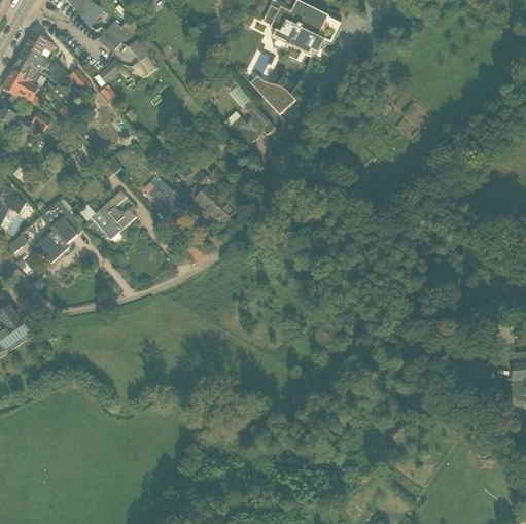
[(68,0),(90,25),(102,7),(90,0),(68,0)]
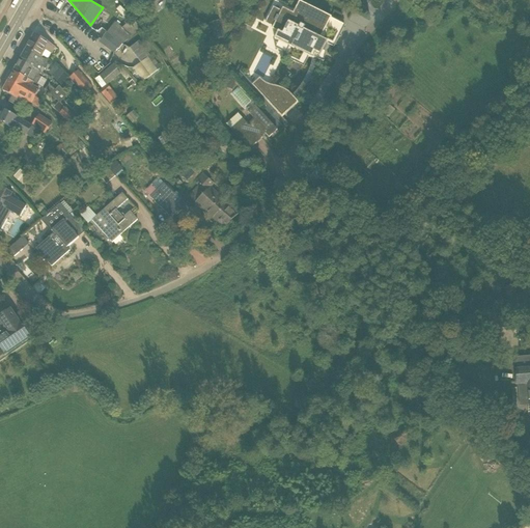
[(287,56),(293,46),(293,47),(294,46),(291,45),(294,42),(318,55),(327,39),(319,35),(331,15),(303,0),(298,0),(293,10),(282,5),(271,26),(277,29),(267,50),(273,53),(262,74),(252,68),(247,78),(281,114),(282,114),(297,100),(291,93),(289,91),(288,90),(287,89),(286,89),(286,88),(285,88),(285,87),(284,87),(283,86),(282,86),(282,85),(281,85),(280,86),(272,76),(283,54),(287,56)]
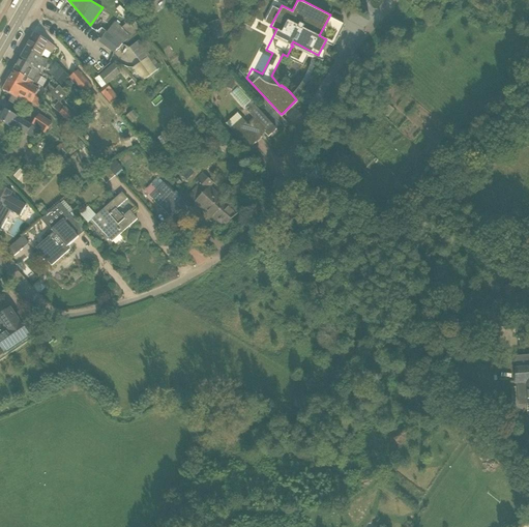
[(247,24),(252,15),(244,10),(239,20),(247,24)]
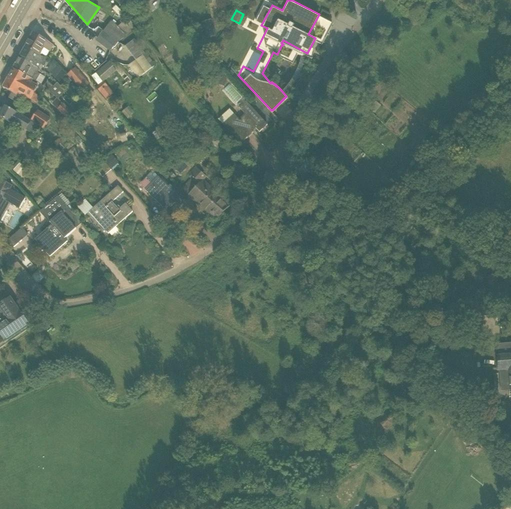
[(121,29),(131,20),(126,16),(118,24),(117,25),(121,29)]
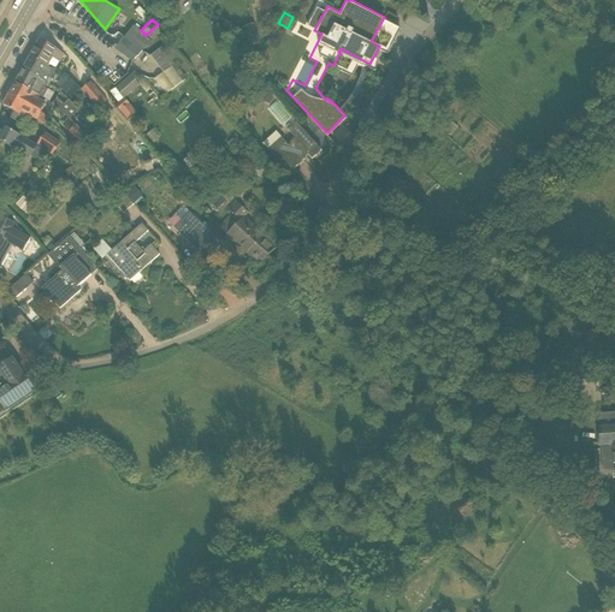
[(253,19),(241,23),(248,42),(259,39),(253,19)]
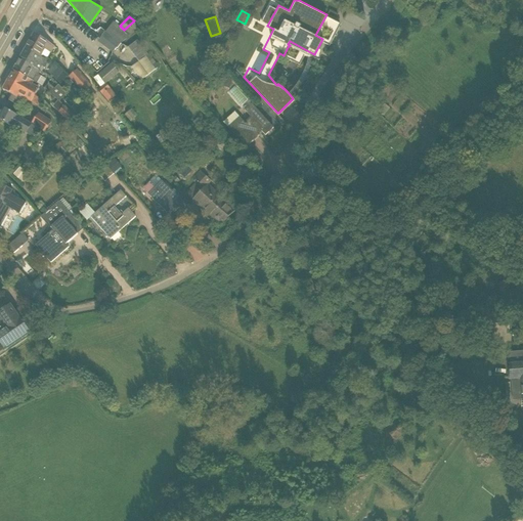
[(138,25),(134,20),(124,30),(120,26),(121,25),(113,18),(104,29),(120,41),(138,25)]
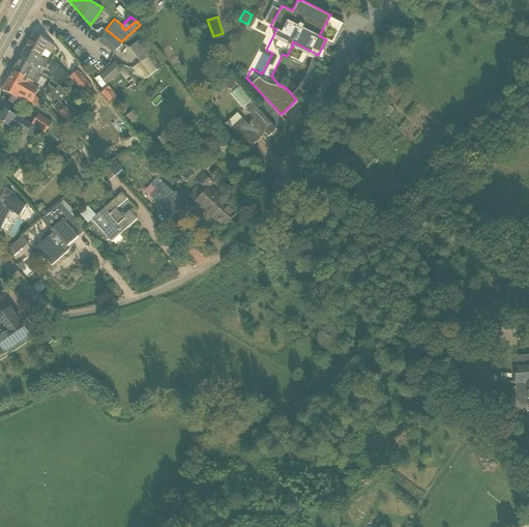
[(110,48),(114,44),(117,47),(121,41),(106,29),(101,34),(107,37),(103,42),(110,48)]
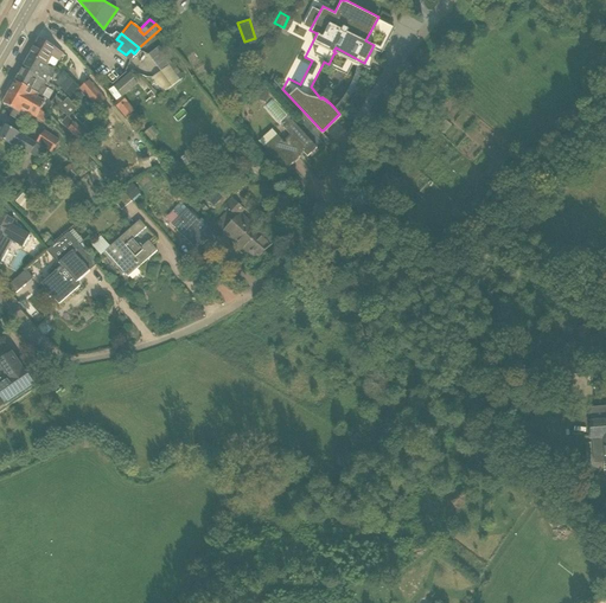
[(44,62),(45,59),(53,64),(57,57),(59,59),(62,56),(59,55),(62,51),(53,45),(53,44),(38,36),(29,52),(44,62)]
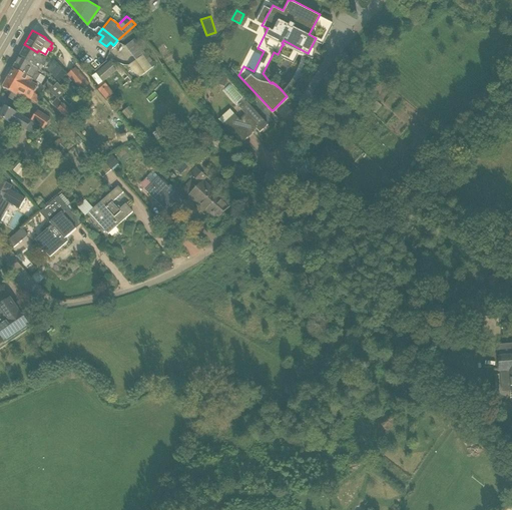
[(134,36),(124,43),(134,58),(144,51),(134,36)]
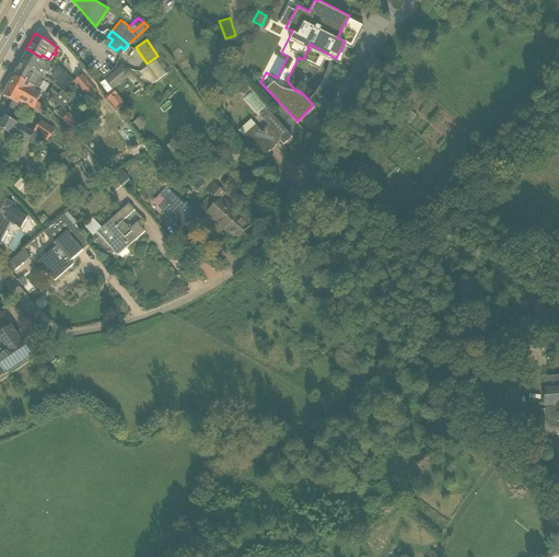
[(41,72),(44,67),(47,69),(50,62),(41,57),(26,48),(22,56),(28,60),(26,65),(41,72)]
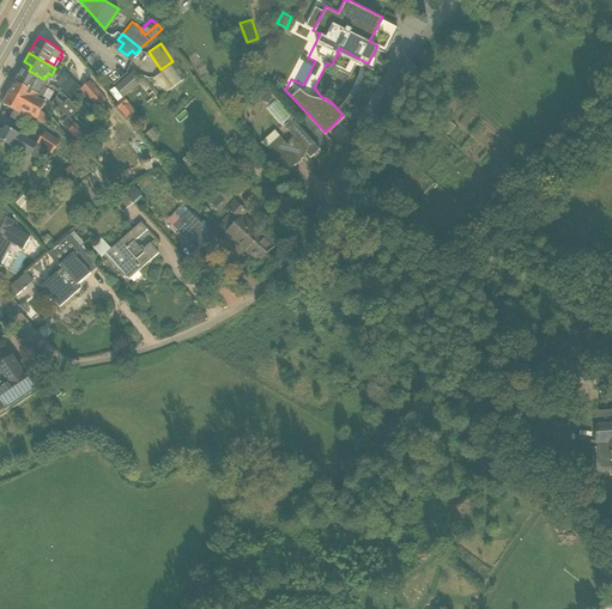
[(14,79),(31,89),(37,92),(38,91),(41,93),(47,84),(44,83),(46,80),(44,79),(29,71),(31,66),(24,61),(14,79)]
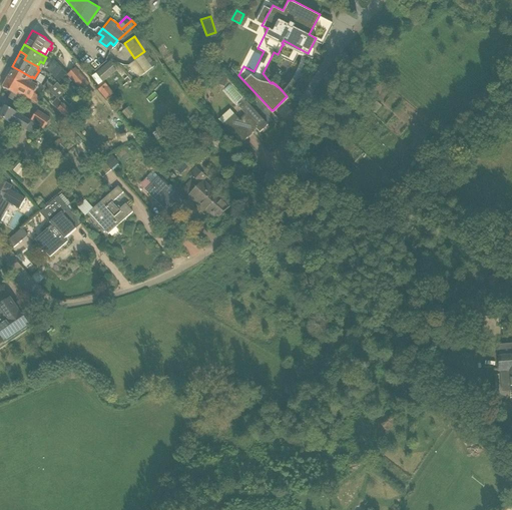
[(98,82),(101,79),(102,80),(103,79),(115,68),(112,64),(114,62),(110,57),(94,70),(95,71),(91,73),(98,82)]
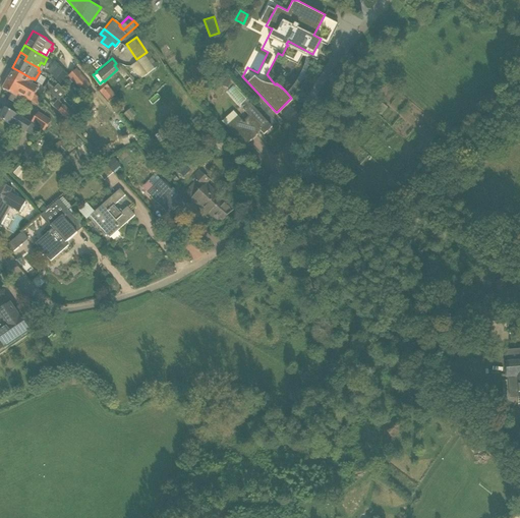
[(203,61),(191,71),(197,77),(199,76),(201,79),(207,75),(204,72),(209,68),(203,61)]
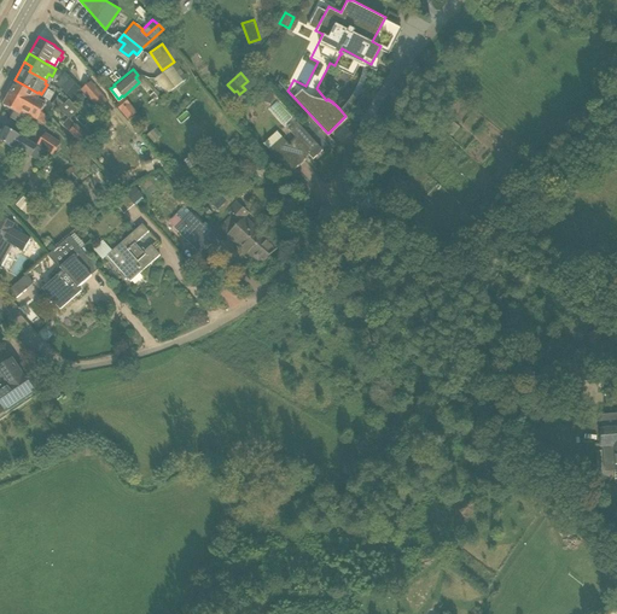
[(60,87),(74,99),(81,91),(69,77),(60,87)]
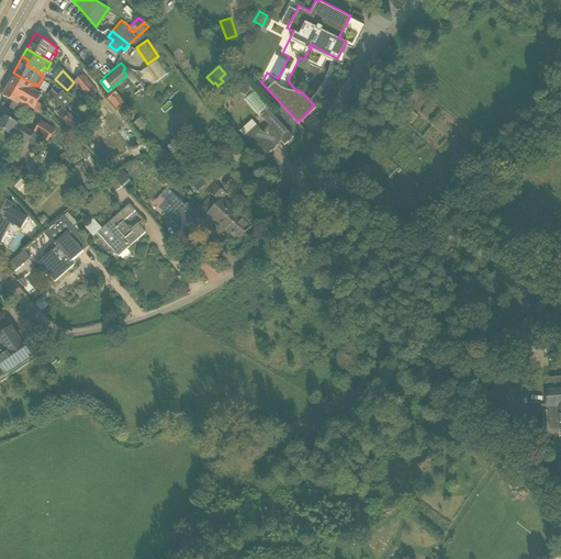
[(8,82),(36,99),(41,92),(27,85),(29,81),(13,73),(8,82)]
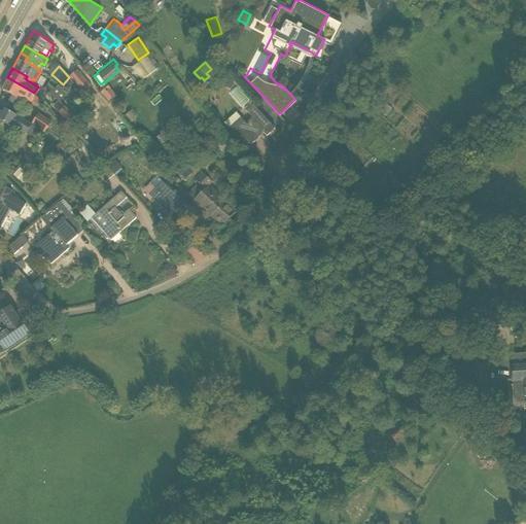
[(68,74),(83,92),(92,100),(98,95),(90,86),(91,84),(75,68),(68,74)]
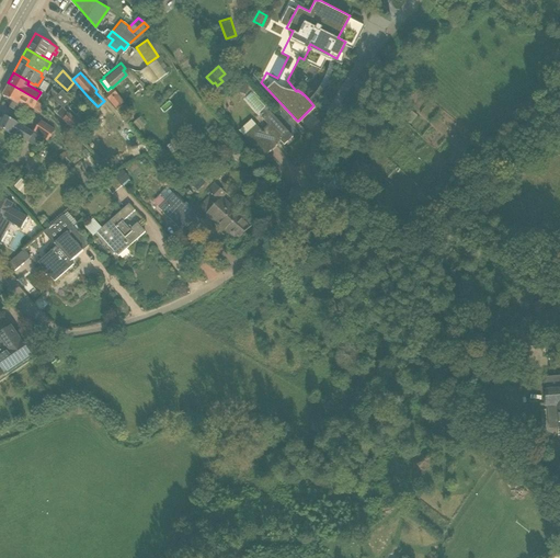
[(244,92),(249,80),(239,77),(236,89),(244,92)]
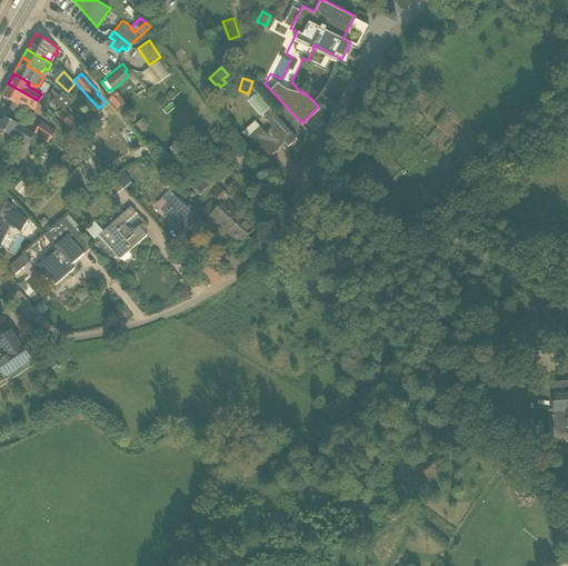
[(567,95),(567,86),(564,81),(557,88),(567,97),(567,95)]
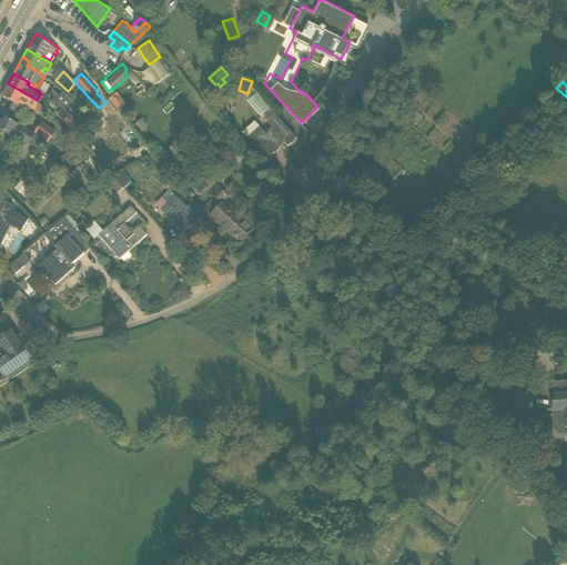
[(8,83),(1,93),(12,100),(9,106),(17,110),(23,106),(26,103),(41,111),(44,106),(37,101),(37,100),(8,83)]
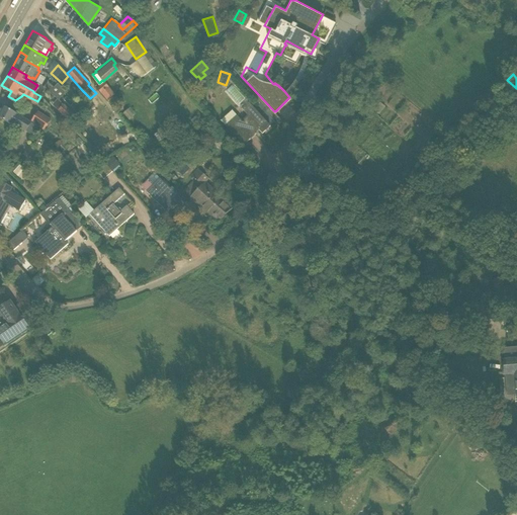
[(49,89),(53,85),(54,84),(48,79),(44,84),(49,89)]
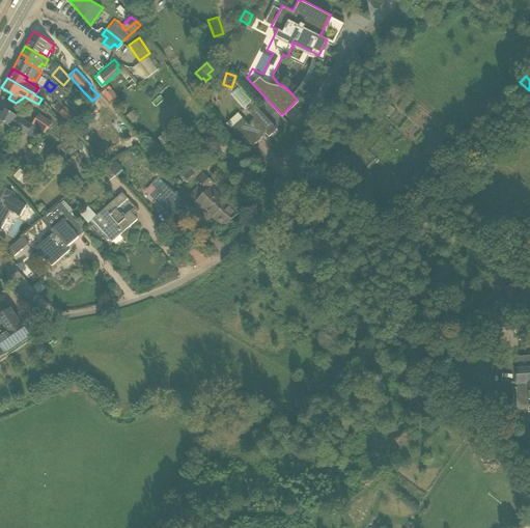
[(110,87),(104,92),(109,101),(116,94),(110,87)]
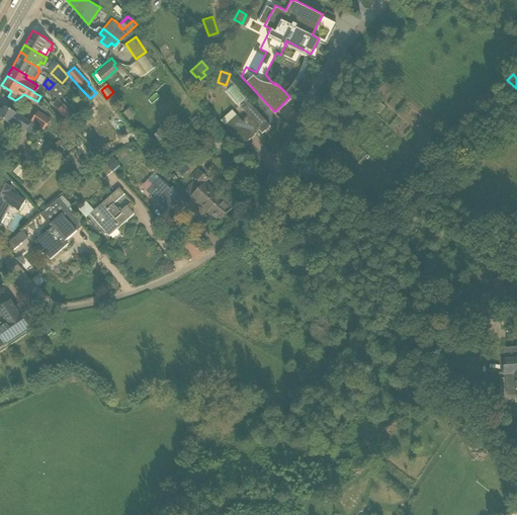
[(58,107),(57,108),(66,116),(71,109),(63,102),(58,98),(53,103),(58,107)]
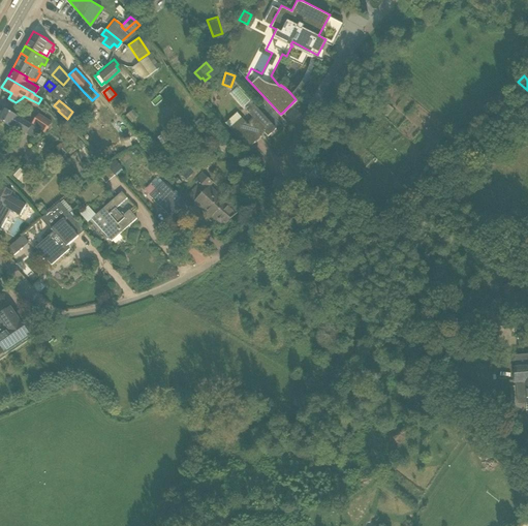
[(267,134),(275,126),(252,101),(248,105),(246,107),(245,109),(251,115),(245,121),(236,111),(224,121),(248,146),(260,134),(260,133),(264,130),(267,134)]
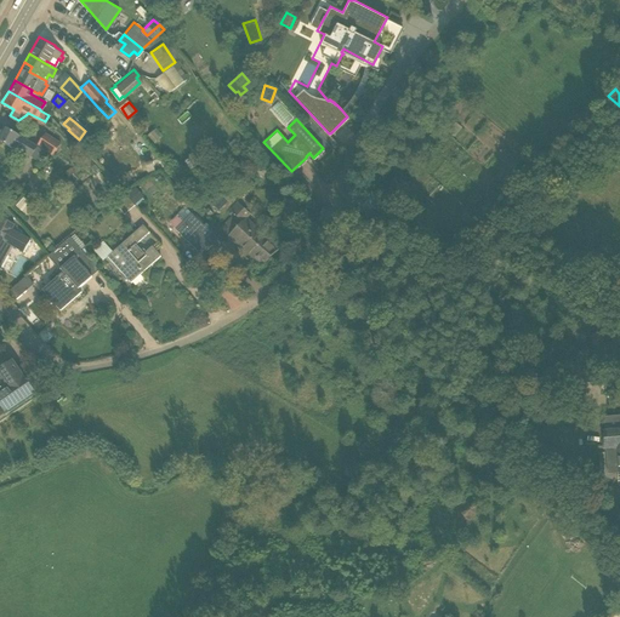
[(37,143),(3,125),(0,129),(0,140),(12,146),(13,144),(39,159),(45,149),(37,143)]
